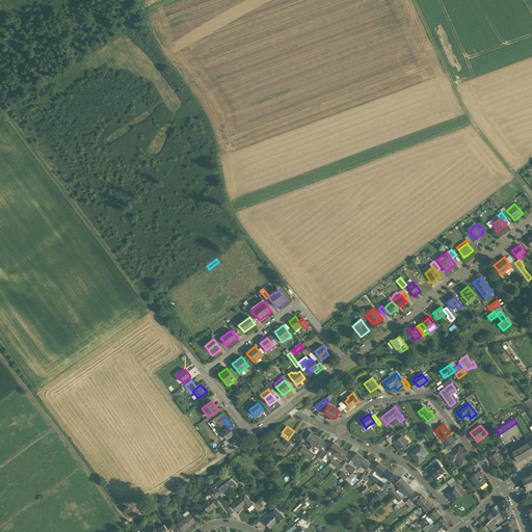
[(206,430),(210,435),(215,432),(211,427),(206,430)]
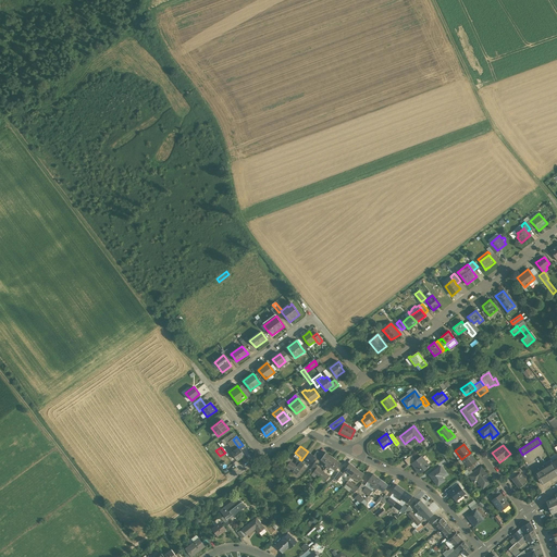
[(238,447),(232,453),(237,461),(245,456),(239,447),(238,447)]
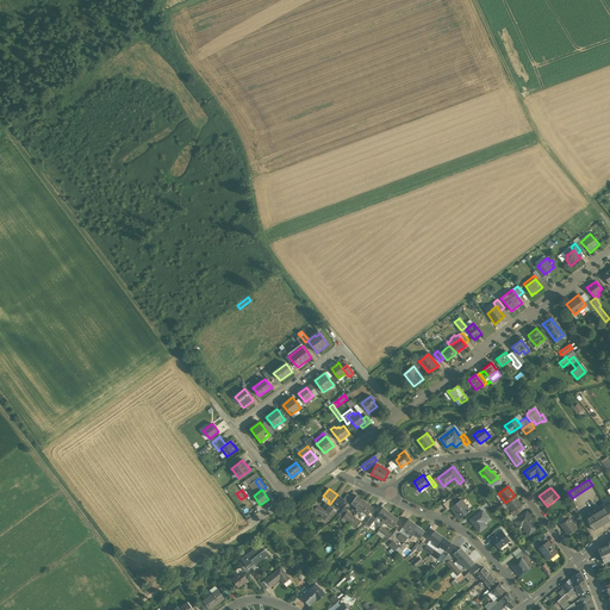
[(343,499),(337,495),(330,504),(332,505),(334,503),(335,504),(340,508),(343,502),(344,500),(343,499)]
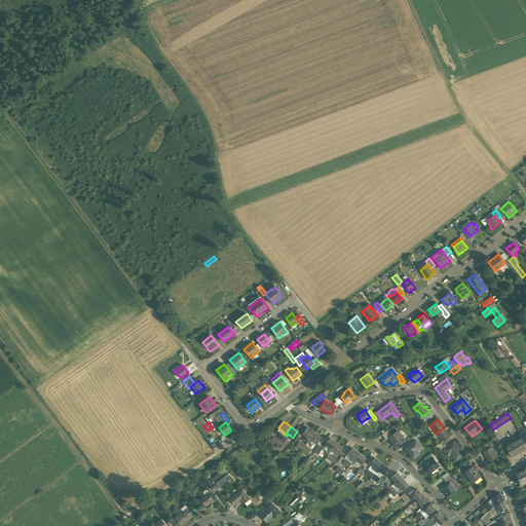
[(444,427),(436,434),(441,442),(446,439),(450,436),(444,427)]
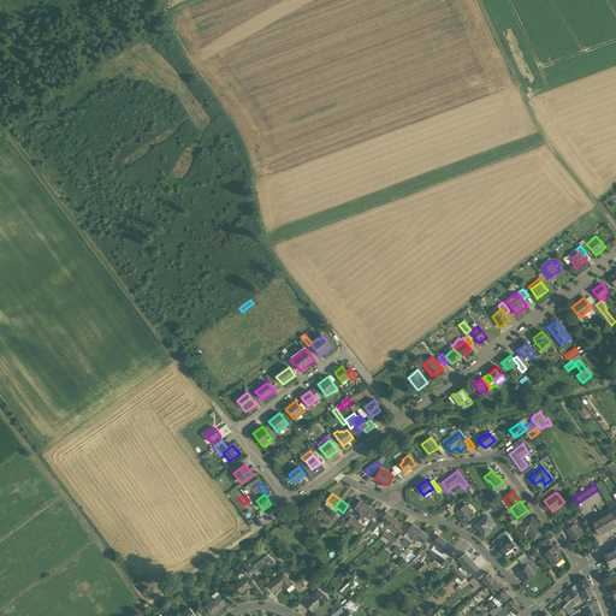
[(368,507),(361,502),(355,509),(361,513),(360,515),(362,516),(368,507)]
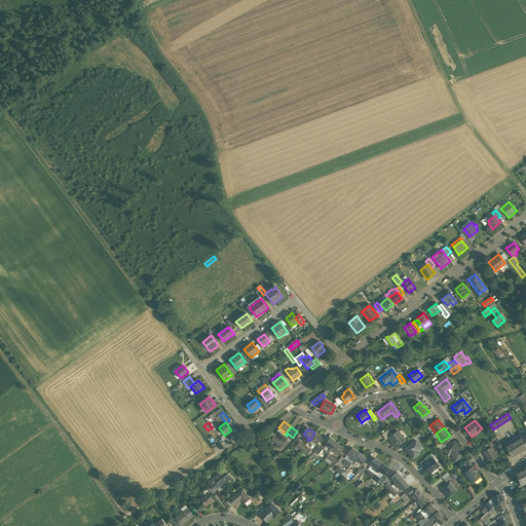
[(387,430),(382,435),(386,440),(388,438),(391,436),(387,430)]
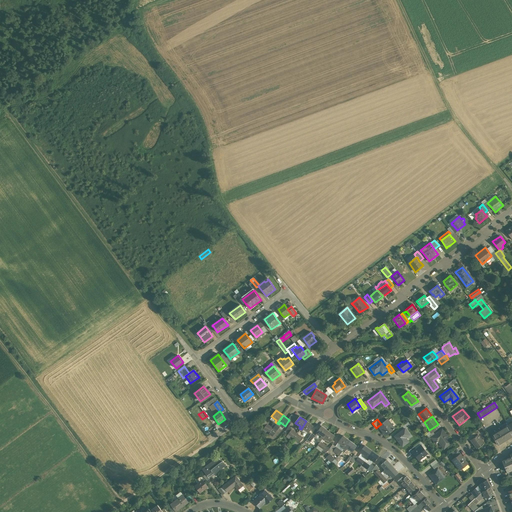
[(381,424),(378,426),(381,430),(382,430),(386,435),(394,429),(387,420),(381,424)]
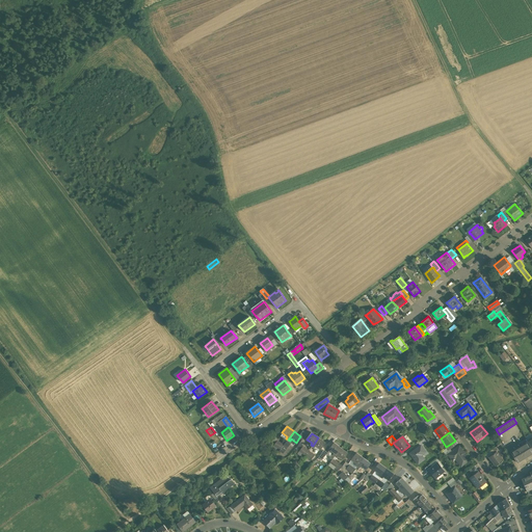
[(325,443),(318,437),(313,446),(315,447),(316,446),(321,450),(325,443)]
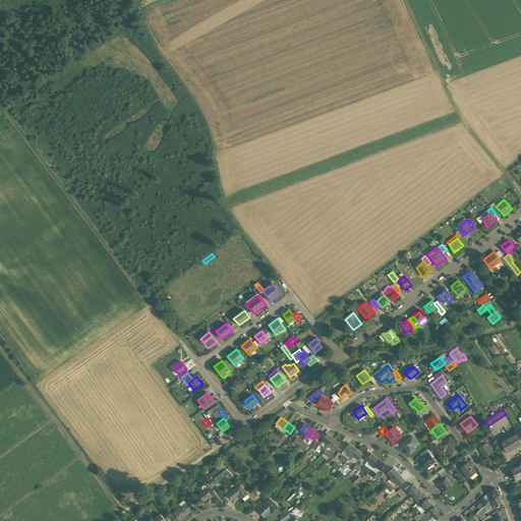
[(407,437),(408,439),(412,437),(413,436),(414,437),(419,432),(416,429),(407,437)]
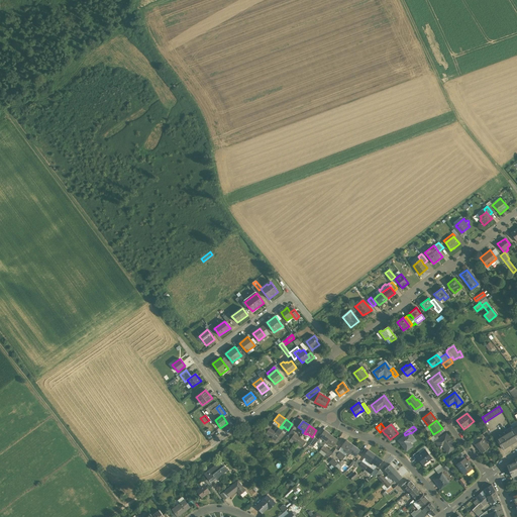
[(511,427),(506,430),(508,432),(496,439),(502,449),(507,446),(507,447),(510,445),(516,440),(516,436),(512,428),(511,427)]
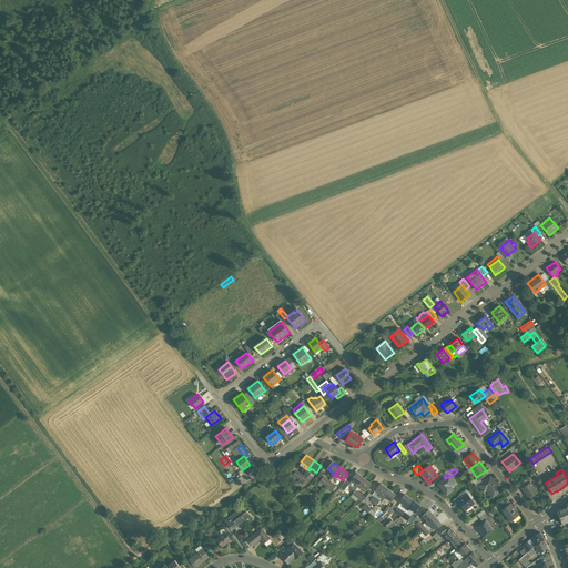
[(301,474),(296,470),(293,476),(297,478),(298,480),(303,475),(301,474)]
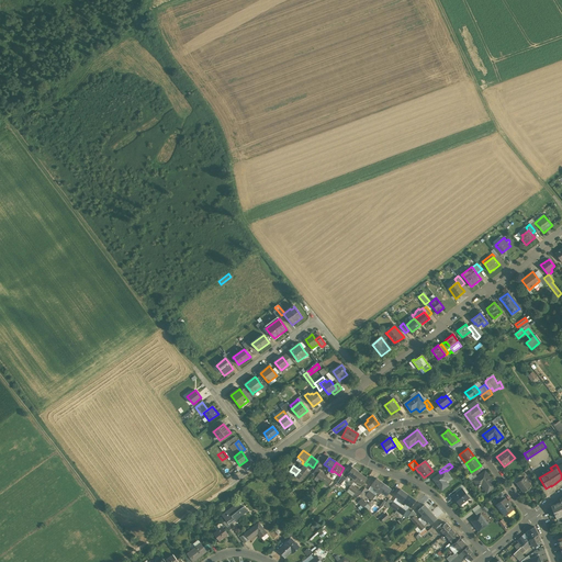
[(315,475),(317,476),(321,472),(322,470),(317,467),(313,472),(312,474),(314,476),(315,475)]
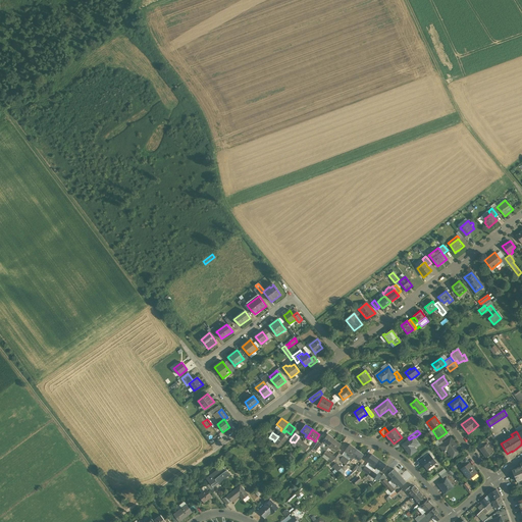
[(334,439),(327,434),(323,440),(323,441),(327,445),(326,446),(325,445),(323,448),(323,449),(326,451),(328,448),(329,446),(334,439)]
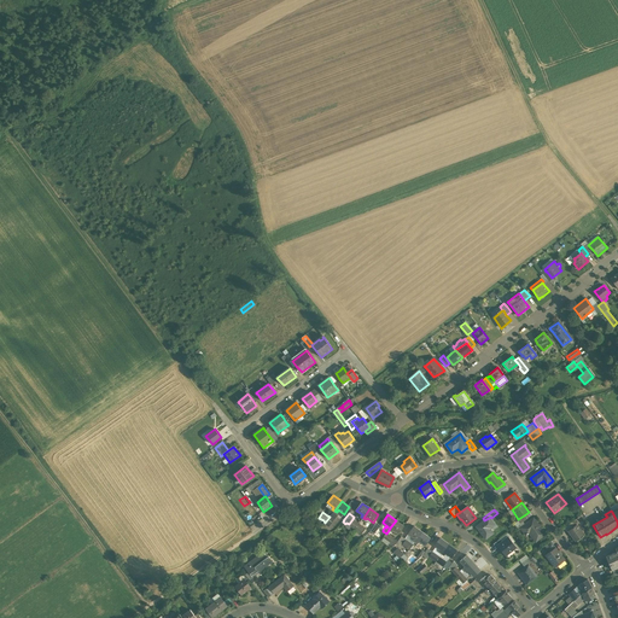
[(484,520),(476,526),(485,540),(493,534),(488,528),(493,524),(489,518),(484,520)]
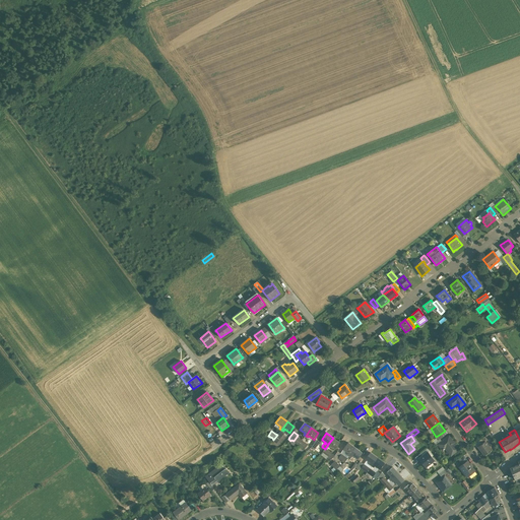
[(302,441),(297,437),(294,441),(293,441),(296,443),(299,445),(302,441)]
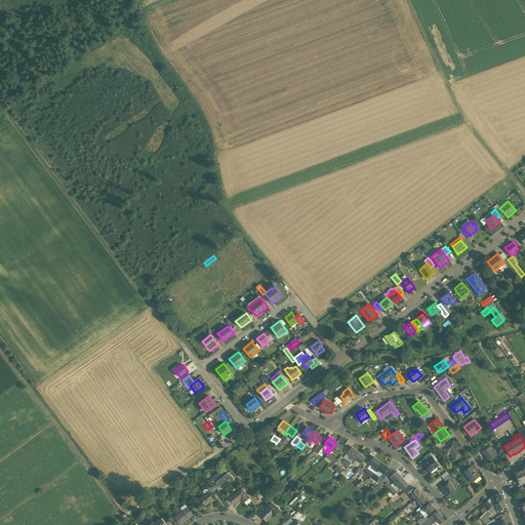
[(446,446),(442,449),(447,455),(450,453),(453,456),(452,456),(455,460),(463,454),(458,447),(457,448),(455,445),(456,444),(453,441),(446,446)]
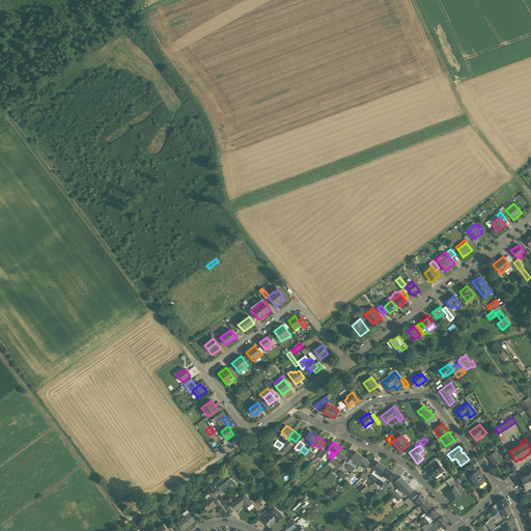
[(340,447),(335,453),(337,455),(342,458),(347,452),(340,447)]
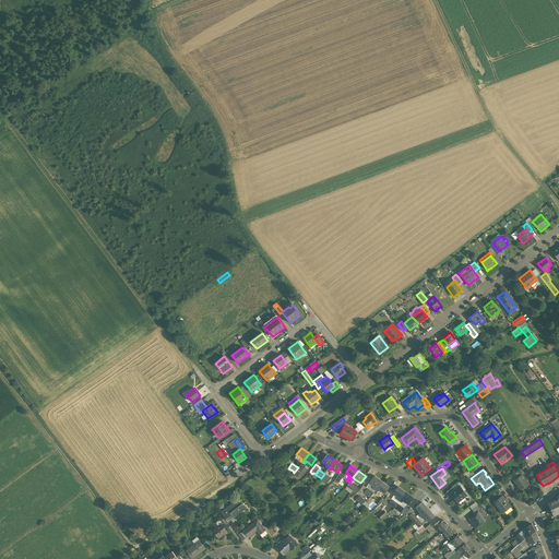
[(344,476),(340,473),(334,482),(339,484),(343,477),(344,476)]
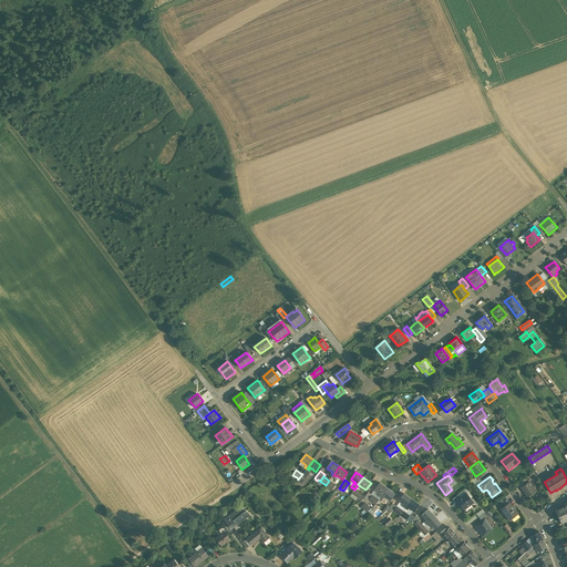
[(336,485),(329,481),(326,485),(331,491),(336,485)]
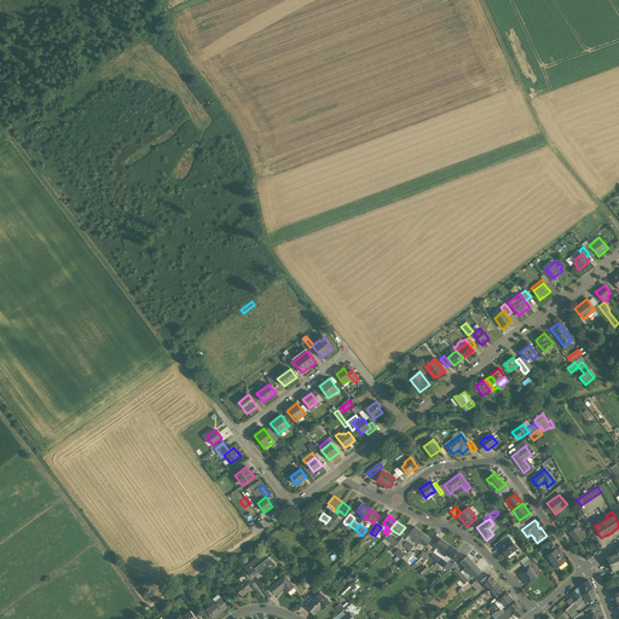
[(578,527),(578,526),(573,530),(568,533),(577,543),(585,536),(578,527)]
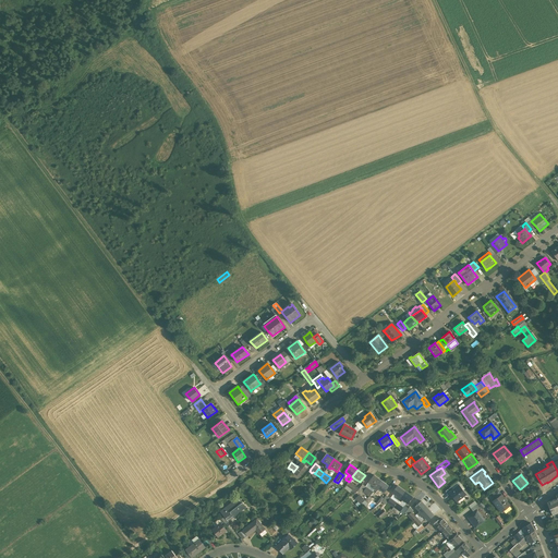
[(381,481),(374,475),(368,482),(374,486),(376,487),(381,481)]
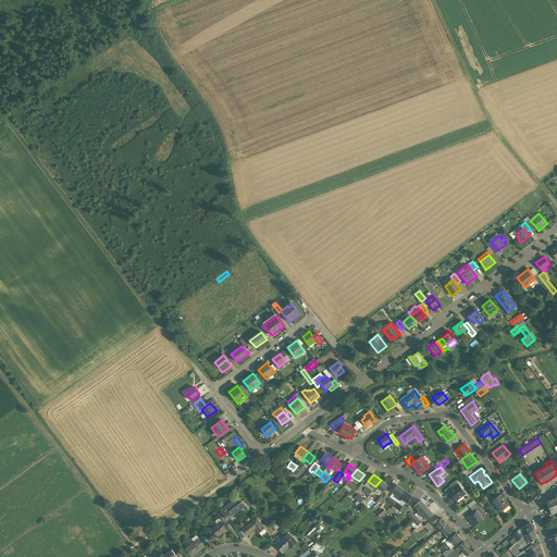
[(325,482),(320,477),(317,479),(320,482),(319,482),(323,487),(329,483),(325,482)]
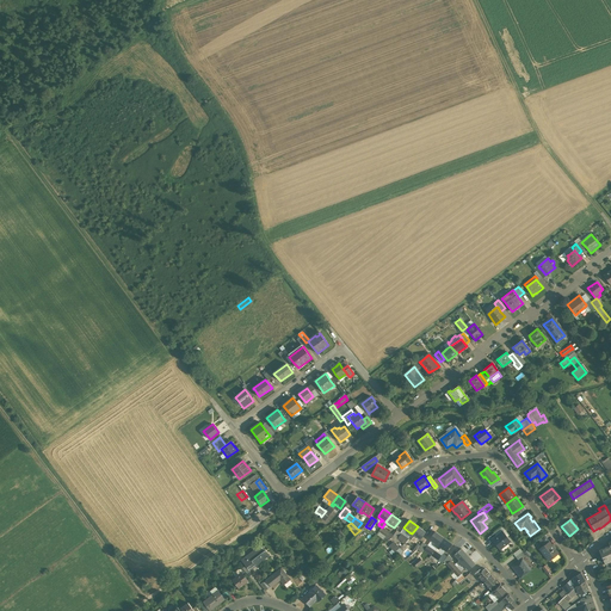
[(425,532),(418,526),(412,534),(414,535),(420,539),(425,532)]
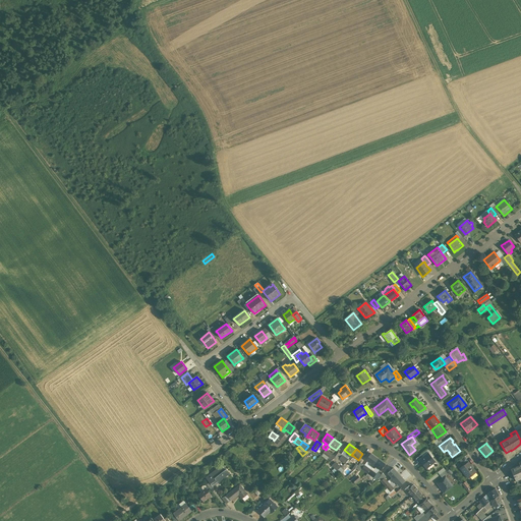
[(428,449),(421,455),(423,457),(428,453),(432,458),(435,457),(428,449)]
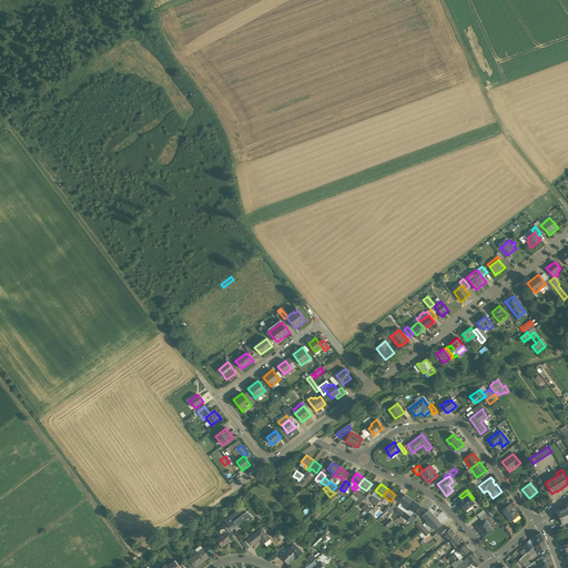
[(462,498),(460,498),(462,499),(457,503),(458,503),(464,511),(475,504),(472,499),(467,494),(462,498)]
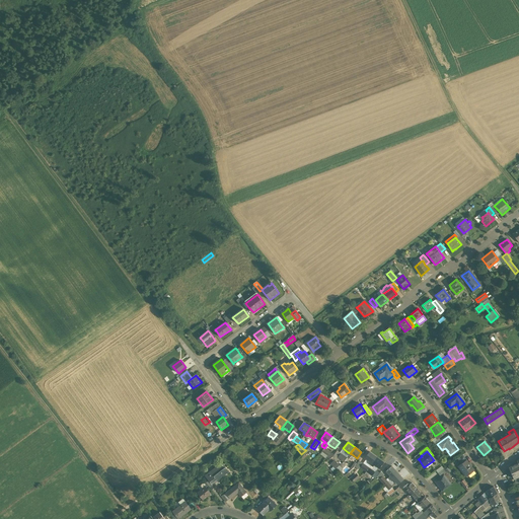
[(376,457),(370,452),(365,458),(366,459),(370,462),(372,463),(376,457)]
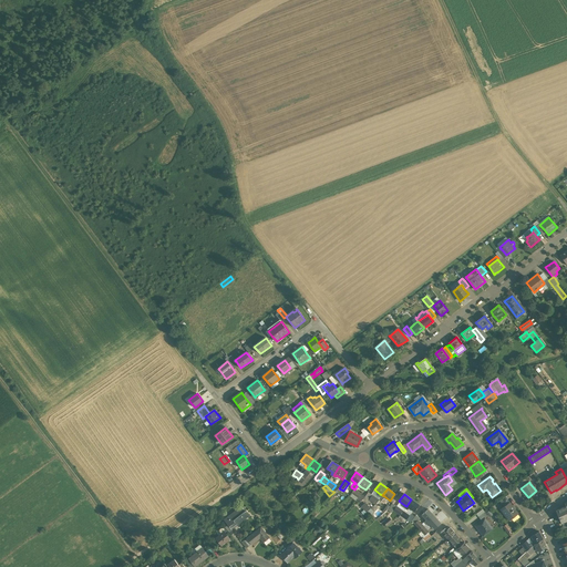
[(379,500),(372,495),(369,500),(375,504),(379,500)]
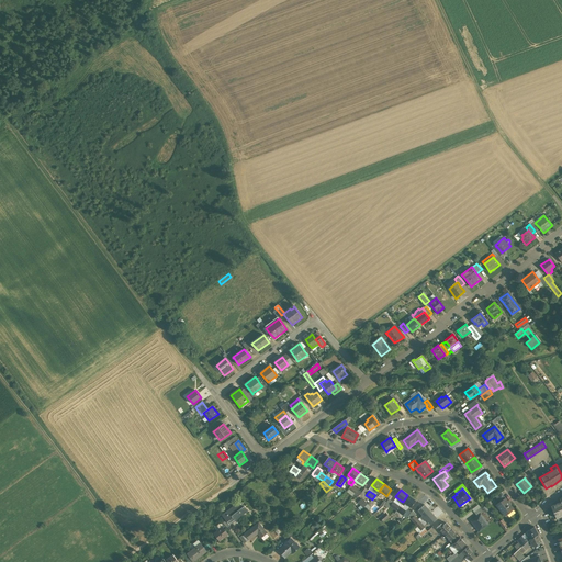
[(501,493),(495,497),(499,503),(505,498),(505,499),(506,498),(501,493)]
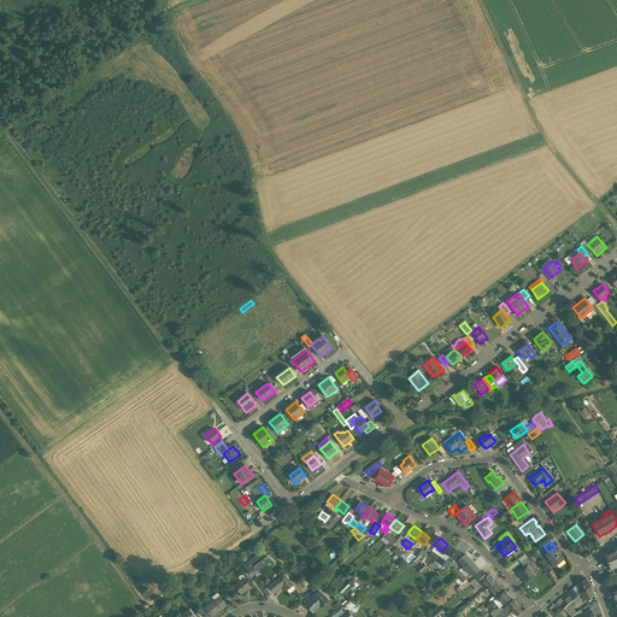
[(456,550),(447,544),(442,551),(445,552),(451,557),(456,550)]
